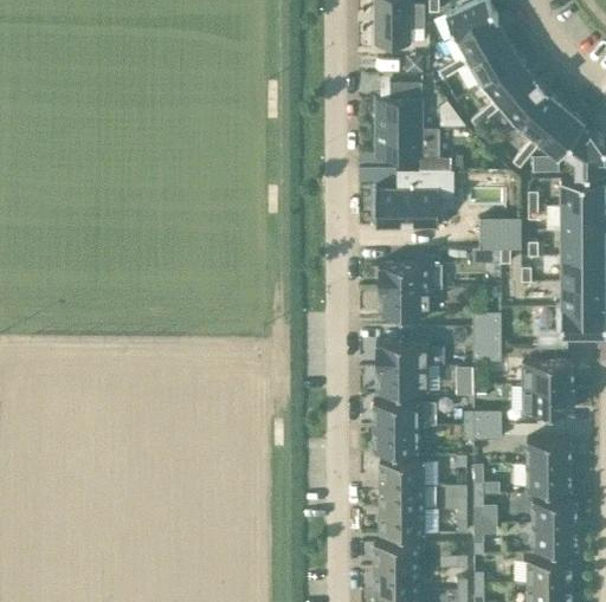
[(425,30),(425,5),(410,5),(410,0),(375,0),(375,45),(410,45),(410,30),(425,30)]
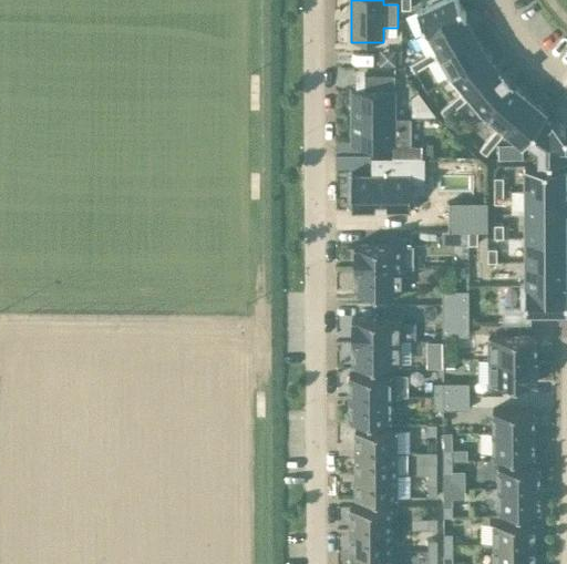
[(410,0),(401,0),(402,11),(411,11),(410,0)]
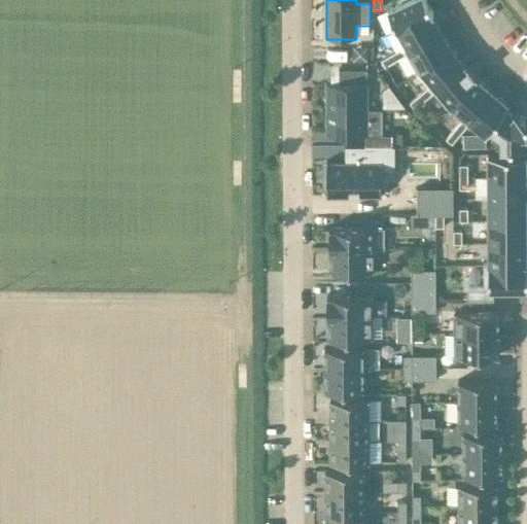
[(433,14),(434,13),(426,0),(397,0),(396,1),(398,5),(388,10),(398,30),(433,14)]
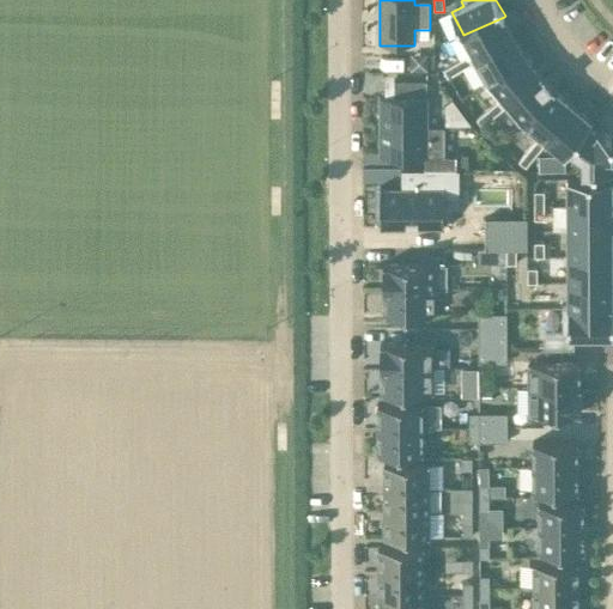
[(504,17),(463,35),(477,58),(477,59),(516,38),(504,17)]
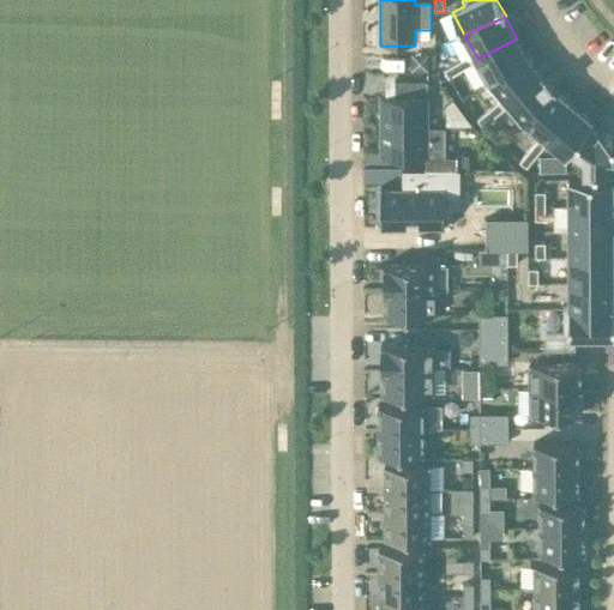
[(527,58),(517,38),(477,59),(477,58),(471,61),(474,66),(486,86),(527,58)]
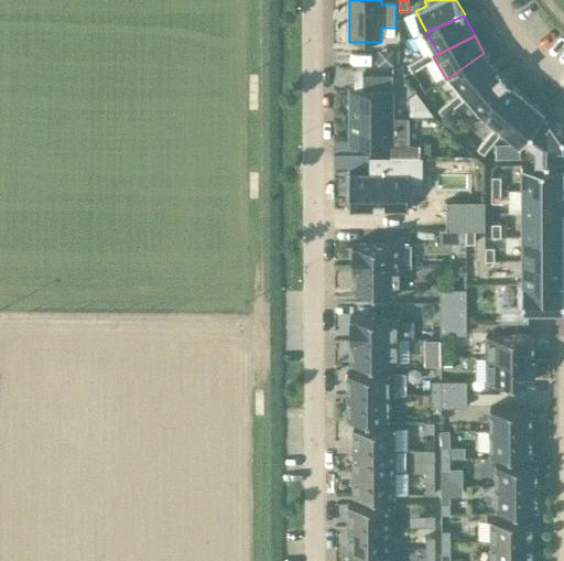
[(484,53),(446,79),(463,98),(497,68),(484,53)]
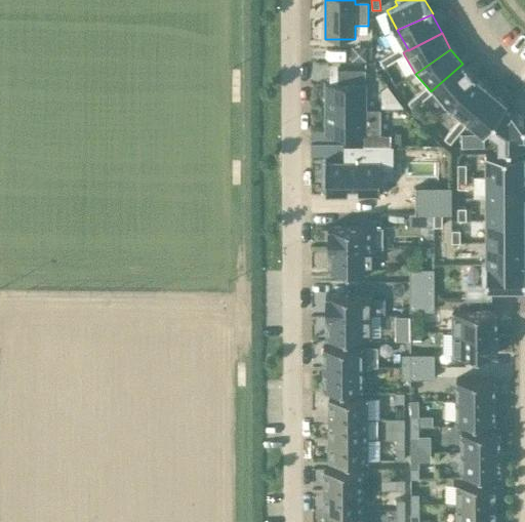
[(401,50),(391,55),(395,63),(405,56),(403,52),(401,50)]
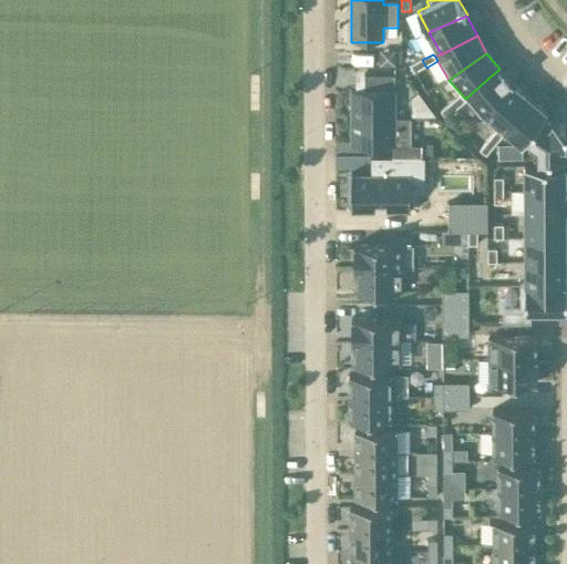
[(426,68),(422,60),(411,67),(414,74),(426,68)]
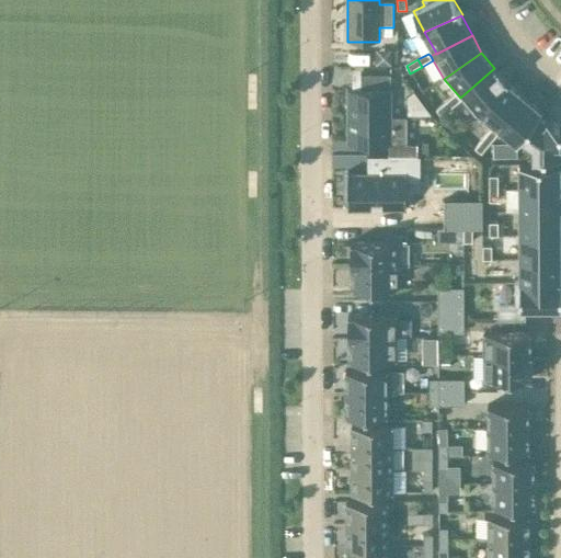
[(494,68),(460,98),(477,117),(480,114),(508,84),(494,68)]
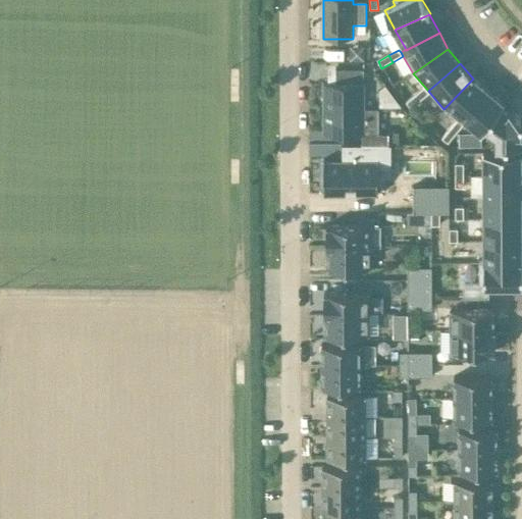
[(335,84),(323,84),(323,110),(363,110),(363,70),(335,70),(335,84)]
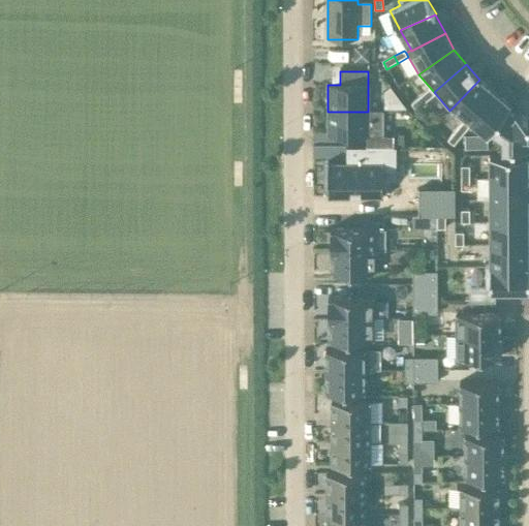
[(470,122),(495,93),(479,80),(453,107),(470,122)]
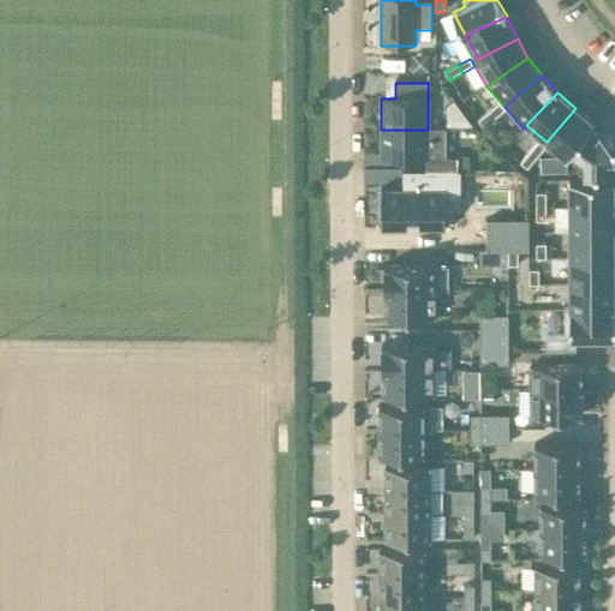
[(500,105),(489,113),(495,120),(506,111),(500,105)]
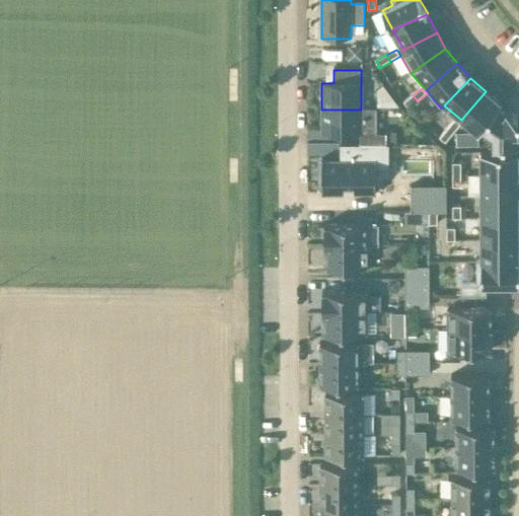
[(485,127),(498,106),(501,103),(486,91),(461,120),(478,134),(485,127)]
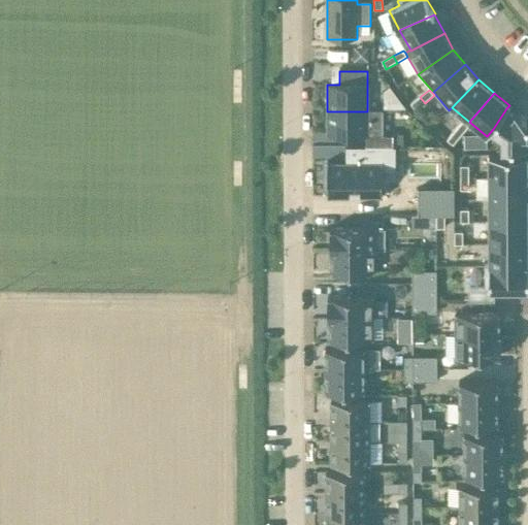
[(425,103),(420,97),(410,105),(416,110),(425,103)]
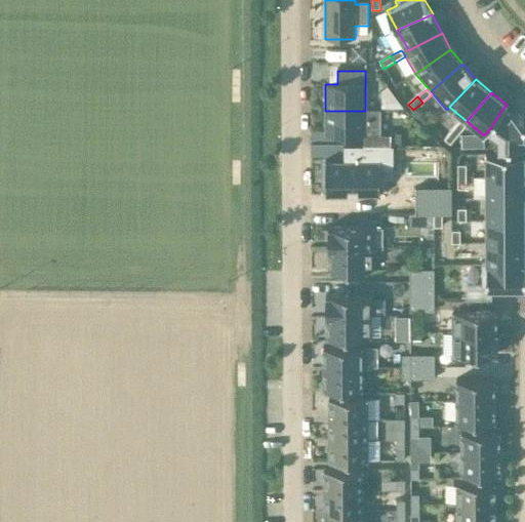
[(503,108),(490,128),(500,134),(500,137),(524,138),(524,121),(513,113),(513,114),(503,108)]
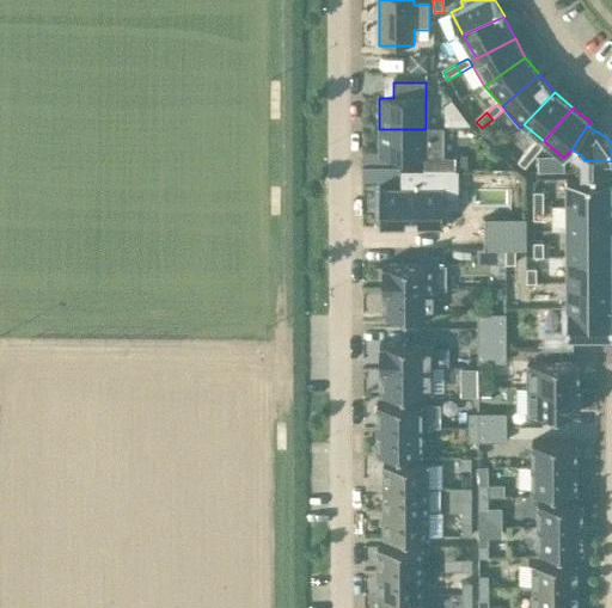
[(426,129),(379,129),(380,159),(424,159),(424,172),(456,172),(456,158),(444,158),(444,129),(426,129)]
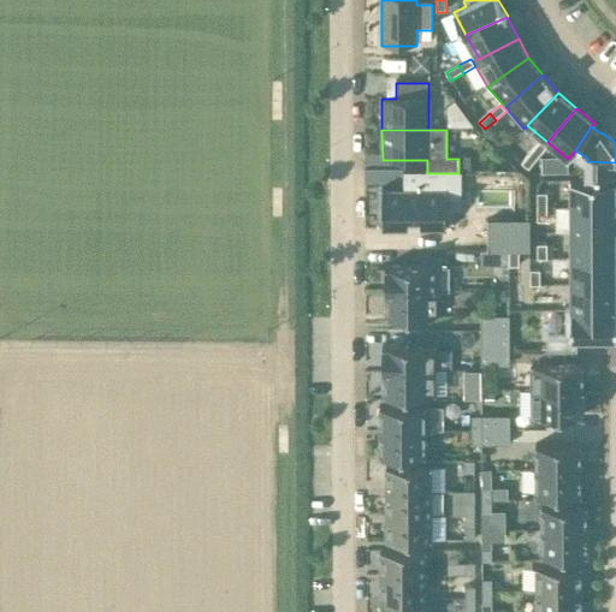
[(539,143),(531,154),(538,160),(546,149),(539,143)]
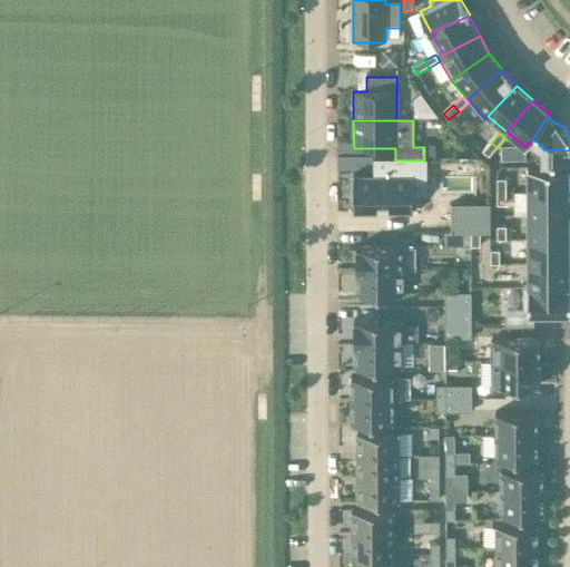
[(498,148),(491,143),(483,153),(489,158),(498,148)]
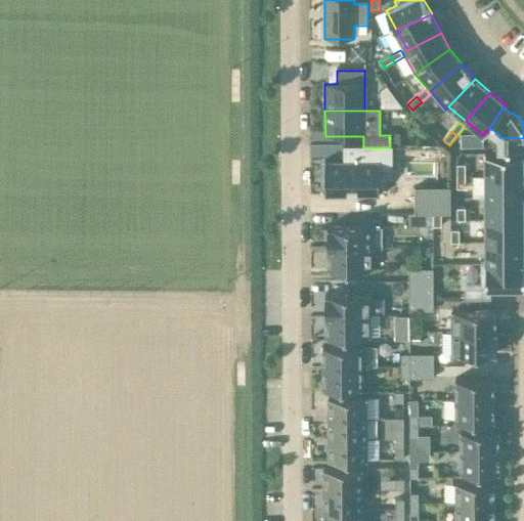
[(523,138),(499,137),(498,148),(523,149),(523,138)]
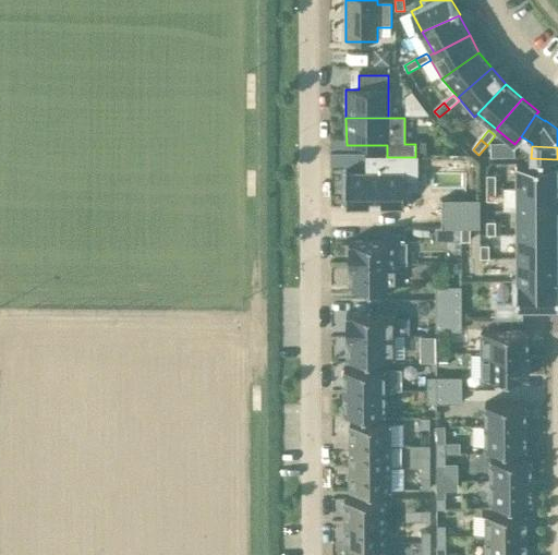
[(348,172),(347,172),(347,210),(348,210),(348,209),(403,208),(403,210),(404,210),(404,182),(419,182),(419,157),(415,157),(387,157),(365,157),(365,175),(348,175),(348,172)]
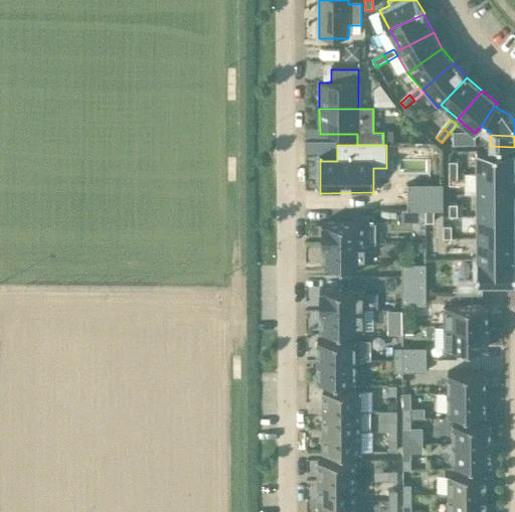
[(477,174),(514,173),(514,152),(477,152),(477,174)]
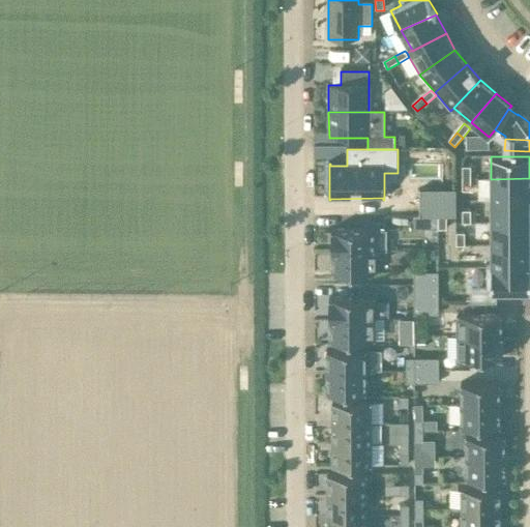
[(463,179),(471,179),(471,168),(463,168),(463,179)]
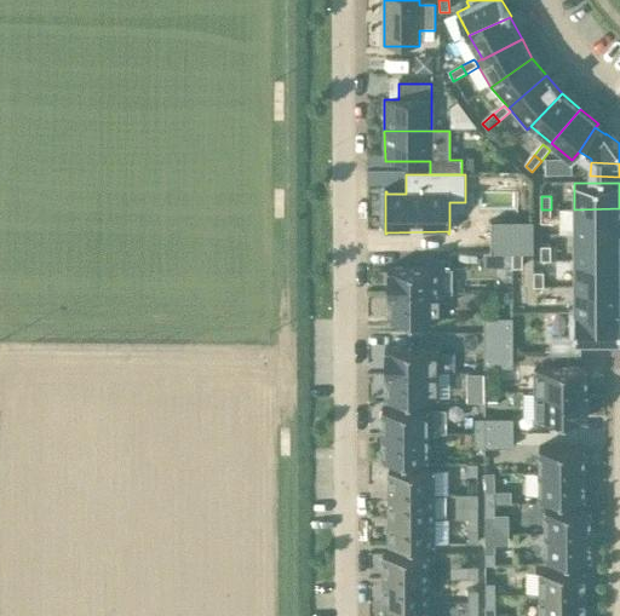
[(619,208),(574,209),(574,235),(619,235),(619,208)]
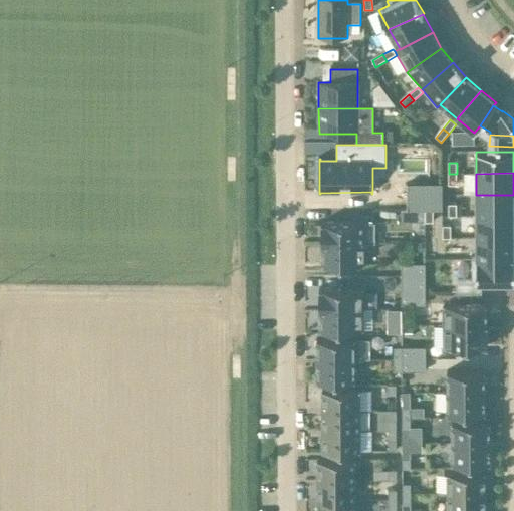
[(456,186),(457,174),(449,174),(449,186),(456,186)]
